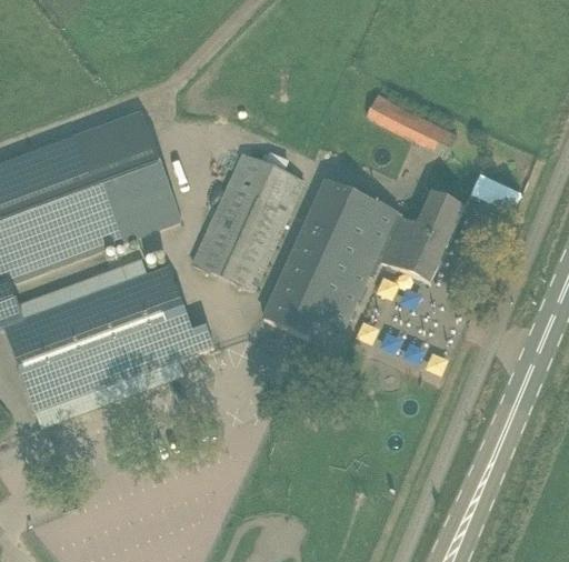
[(367,113),(427,143),(447,153),(457,133),(377,93),(367,113)]
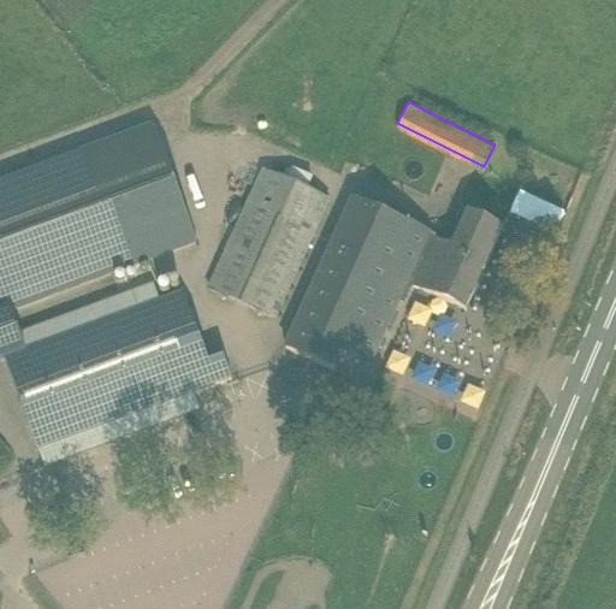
[(153,123),(0,179),(0,306),(10,303),(194,235),(153,123)]
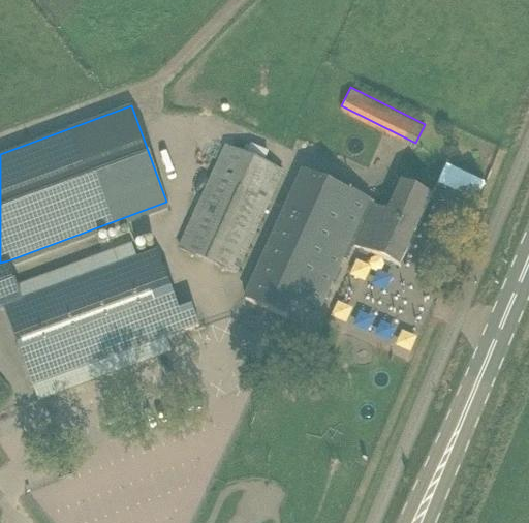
[(179,243),(236,269),(282,167),(225,142),(179,243)]
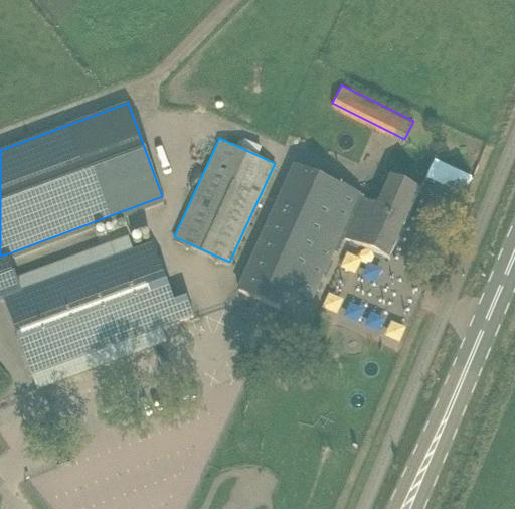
[(388,255),(419,187),(390,174),(378,201),(363,195),(364,192),(343,183),(343,184),(295,163),(238,287),(288,309),(296,292),(298,293),(300,289),(313,294),(339,236),(343,238),(345,235),(388,255)]
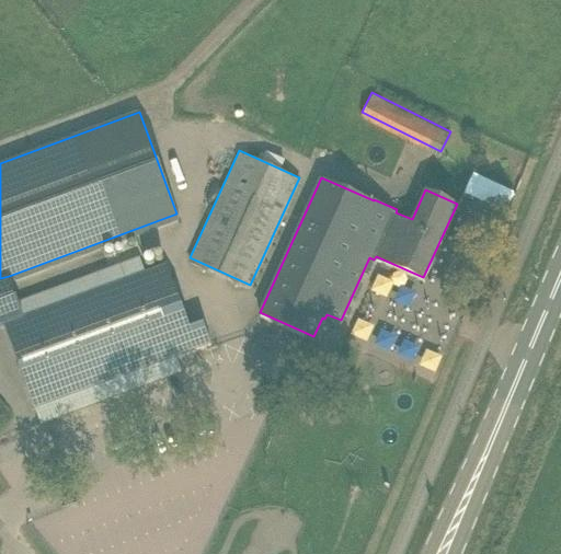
[(210,339),(203,320),(190,325),(165,261),(4,321),(3,321),(16,357),(27,384),(35,405),(35,404),(176,353),(210,339)]
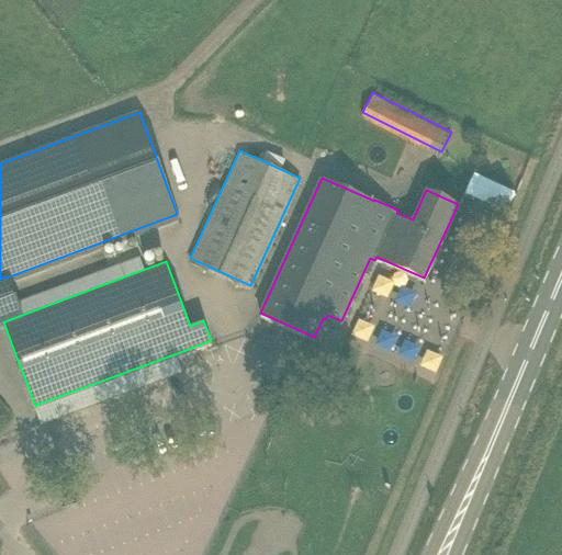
[(0,323),(3,321),(4,321),(23,314),(18,301),(9,276),(0,279),(0,323)]
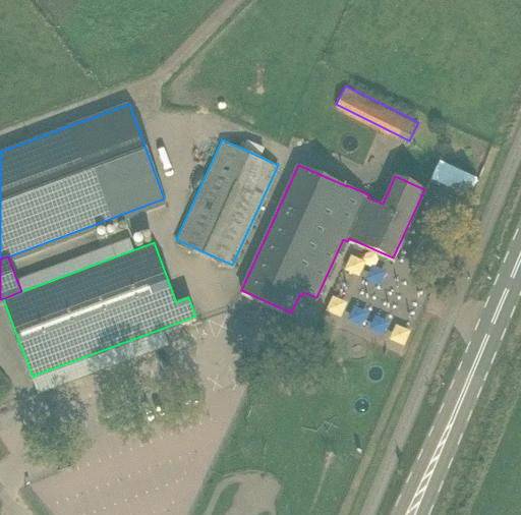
[(361,280),(354,296),(369,302),(377,286),(361,280)]
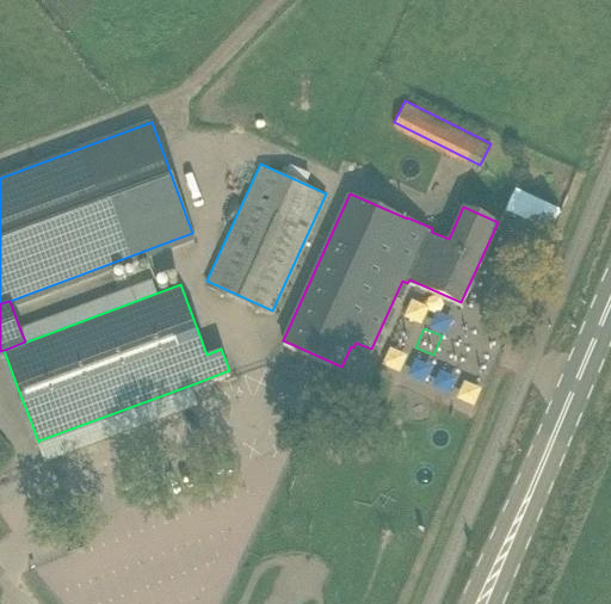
[(382,358),(399,365),(406,350),(389,343),(382,358)]
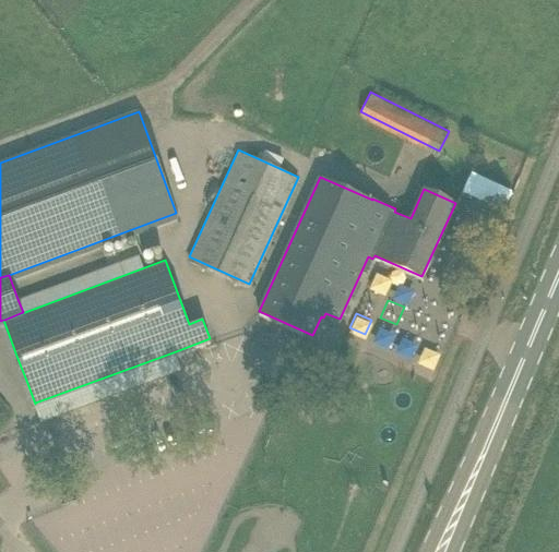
[(431,323),(428,339),(443,343),(447,326),(431,323)]
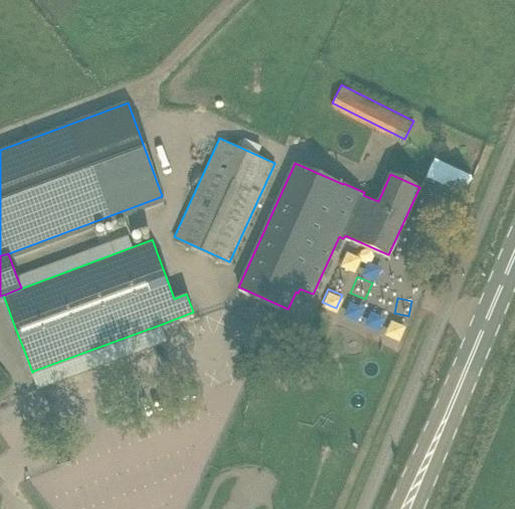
[(382,332),(396,339),(405,323),(390,316),(382,332)]
